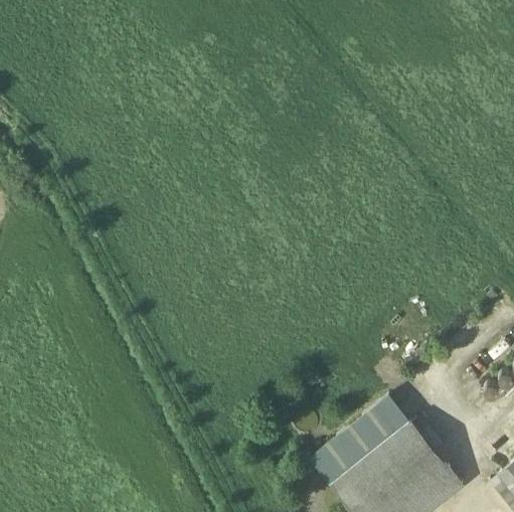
[(408,420),(389,394),(310,457),(330,483),(408,420)]
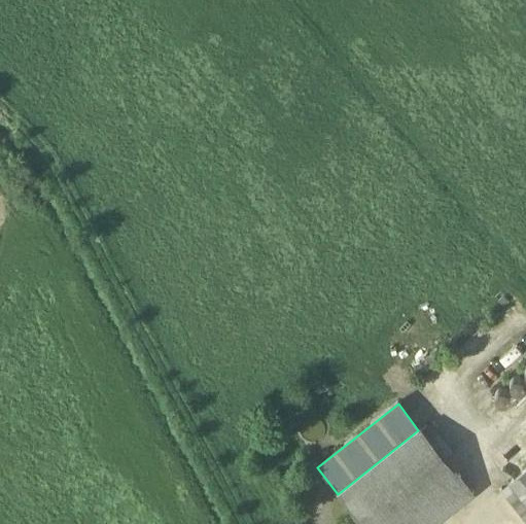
[(418,430),(338,494),(361,523),(393,523),(456,478),(418,430)]
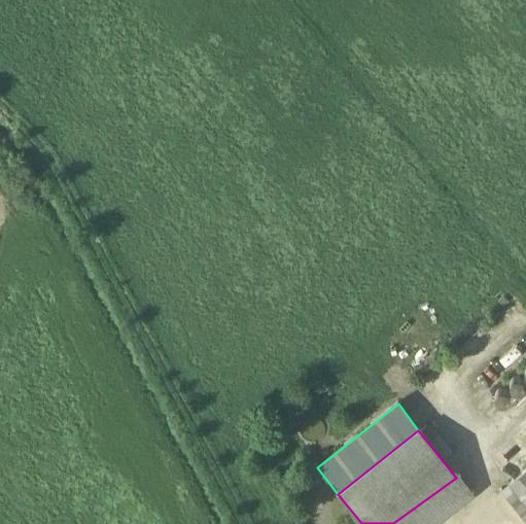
[(525,470),(507,486),(525,509),(525,470)]
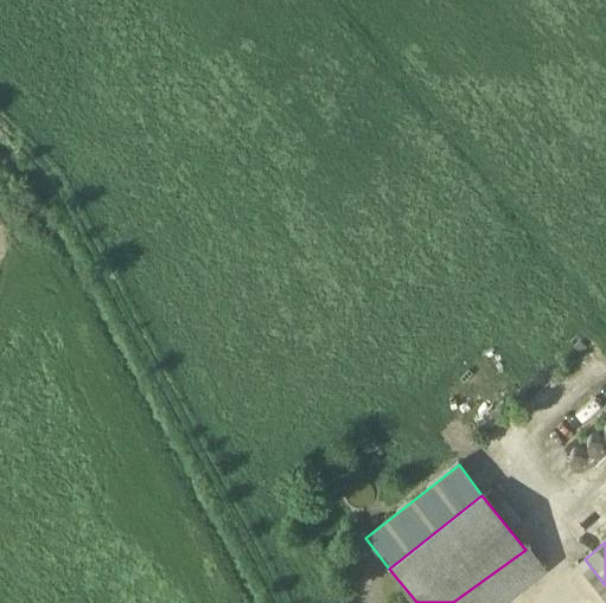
[(502,602),(543,570),(527,549),(525,550),(453,602),(502,602)]
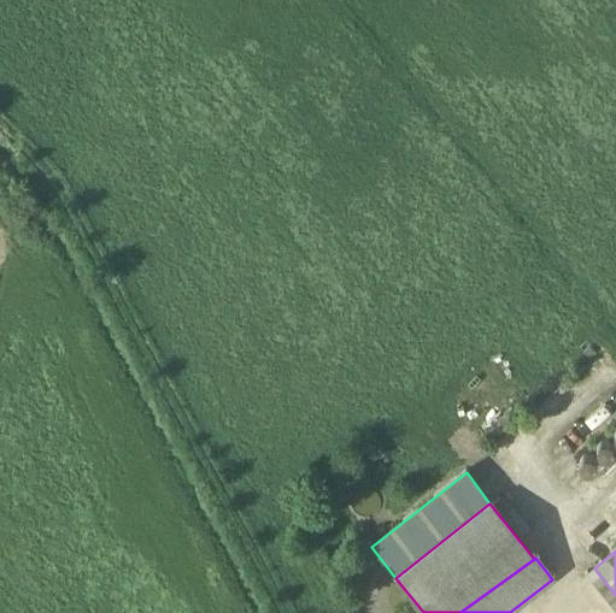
[(615,596),(594,569),(586,576),(614,612),(615,612),(615,596)]
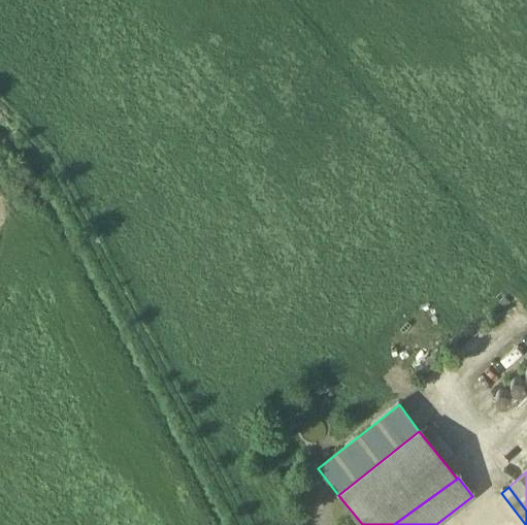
All buildings are outlined.
